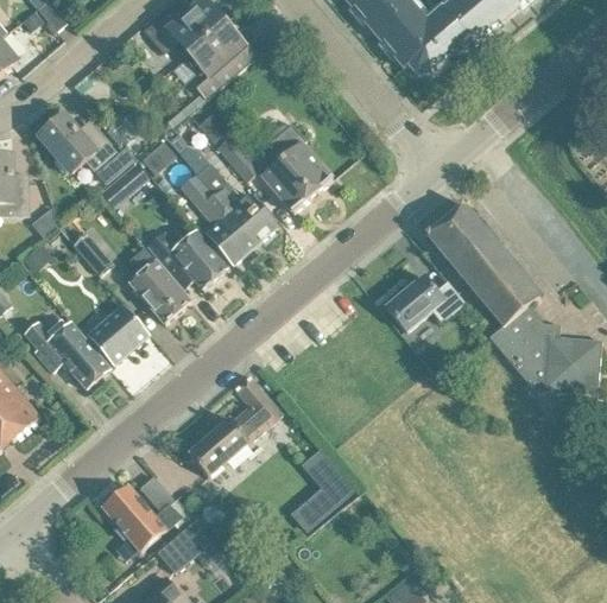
[(56,32),(68,23),(50,0),(48,0),(37,8),(56,32)]
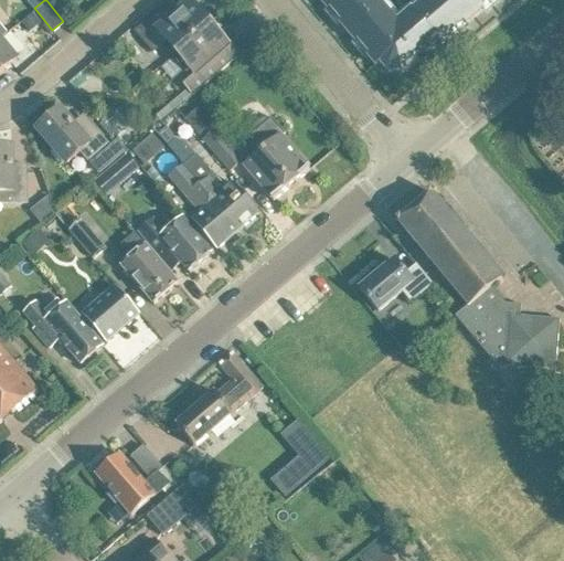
[(208,21),(190,0),(188,0),(169,16),(161,6),(134,29),(151,50),(165,39),(174,50),(208,21)]
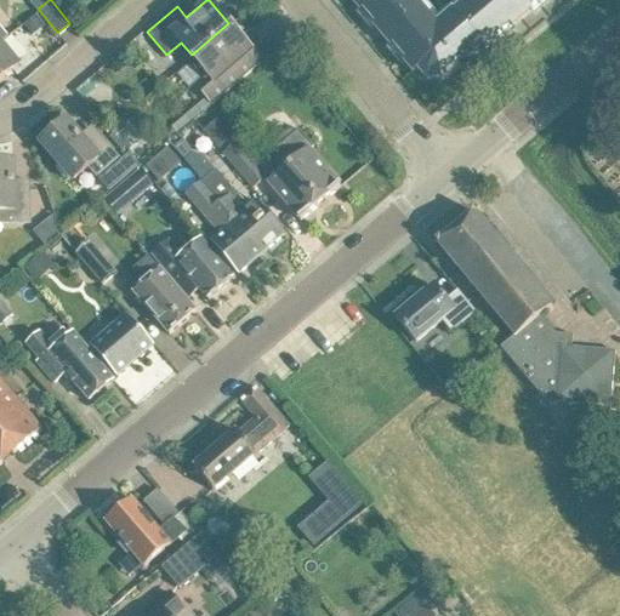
[(353,0),(359,7),(362,6),(369,13),(375,22),(373,23),(381,34),(390,44),(392,41),(399,50),(405,57),(403,58),(413,70),(416,67),(424,75),(441,77),(450,68),(458,62),(456,60),(464,53),(465,56),(470,52),(453,32),(448,35),(436,22),(434,20),(420,1),(419,0),(353,0)]
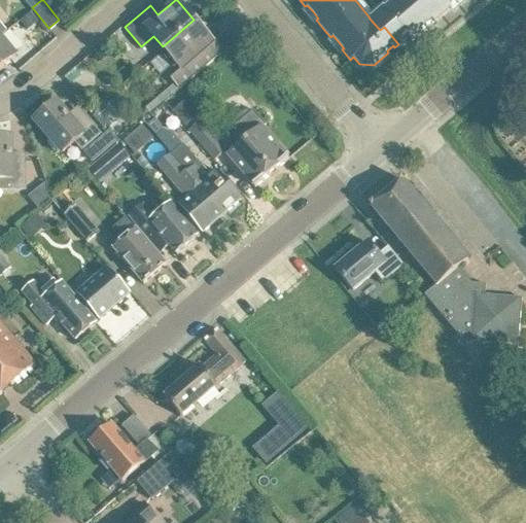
[(391,0),(383,7),(408,36),(411,39),(420,31),(418,29),(422,26),(425,24),(431,19),(433,21),(436,16),(442,13),(450,6),(449,4),(453,0),(391,0)]
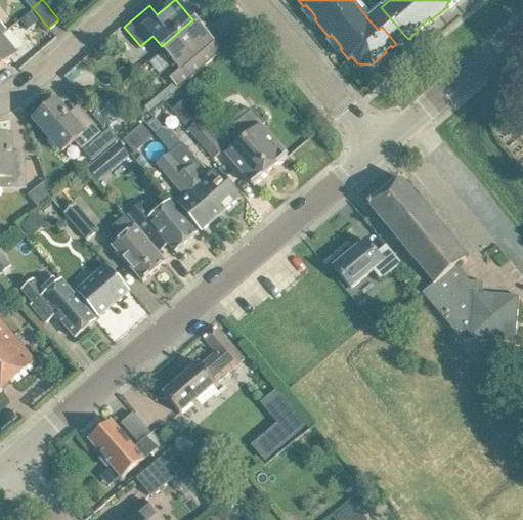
[(29,10),(18,18),(26,28),(36,19),(29,10)]
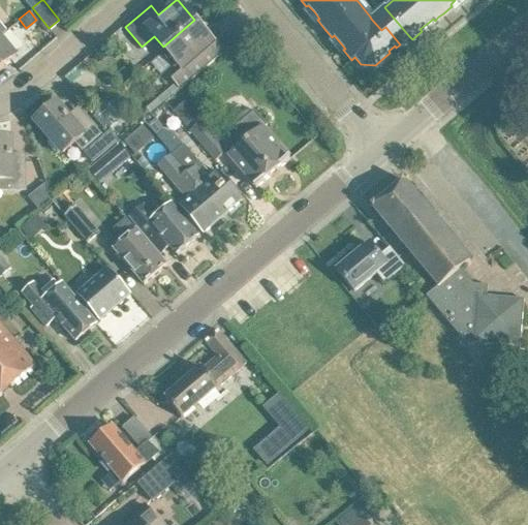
[(205,31),(194,20),(163,47),(182,67),(172,76),(181,86),(228,44),(211,25),(205,31)]
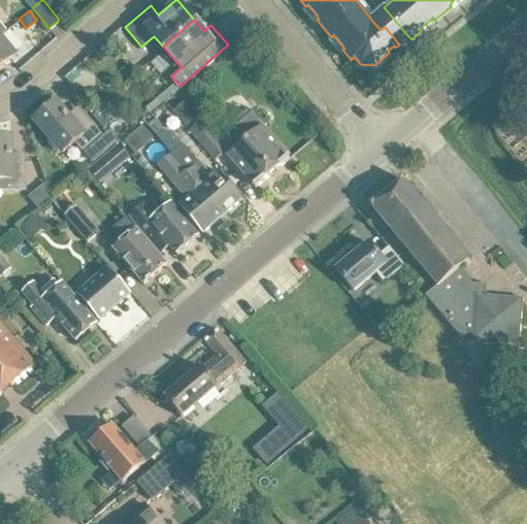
[(0,65),(14,54),(0,35),(0,65)]
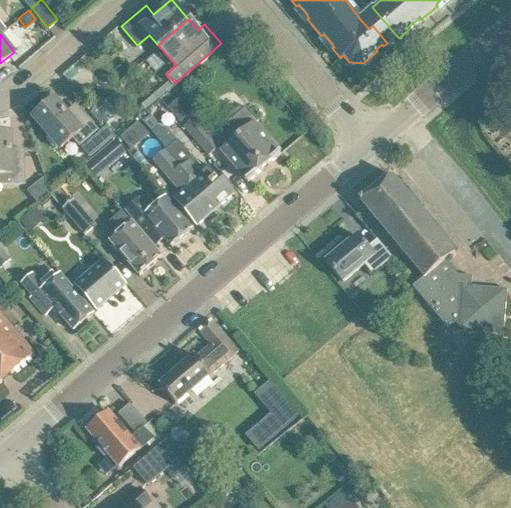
[(180,120),(191,110),(178,95),(167,105),(180,120)]
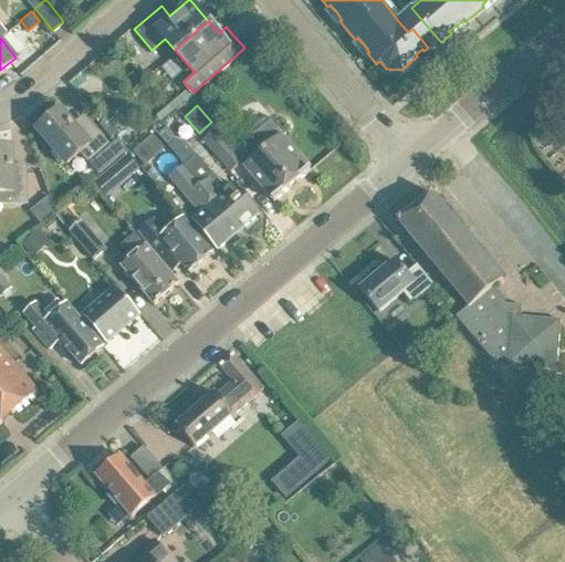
[(37,126),(52,145),(50,148),(50,153),(55,159),(60,159),(63,157),(66,160),(79,149),(86,158),(106,141),(86,117),(75,126),(59,106),(37,126)]
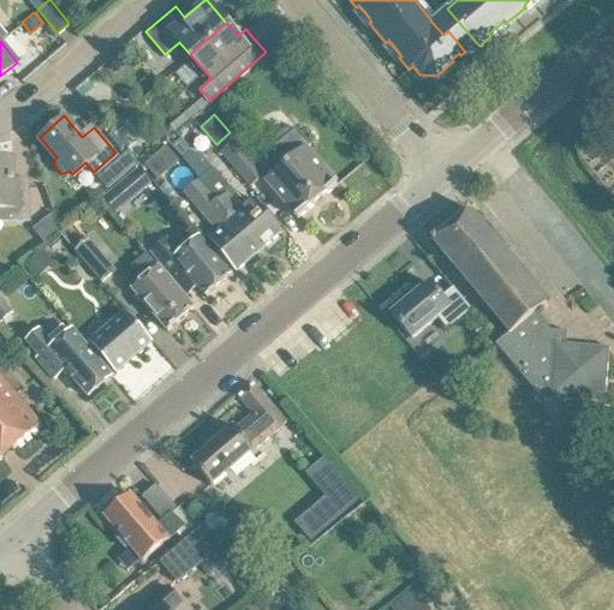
[(297,216),(316,199),(337,183),(305,147),(310,143),(296,126),(290,126),(284,127),(278,131),(274,136),(272,139),(272,142),(270,148),(272,149),(263,156),(275,172),(266,180),(281,197),(297,216)]
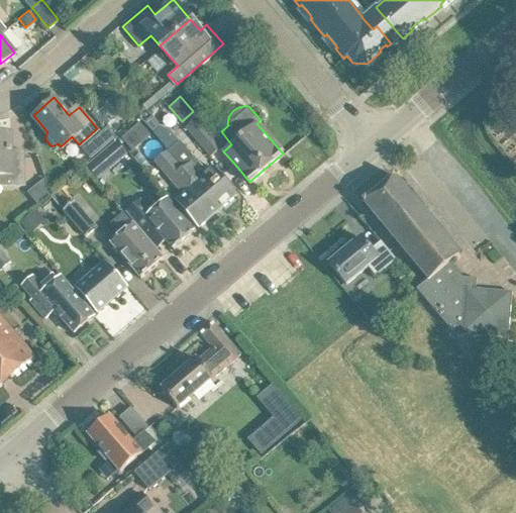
[(210,155),(220,145),(196,116),(185,125),(210,155)]
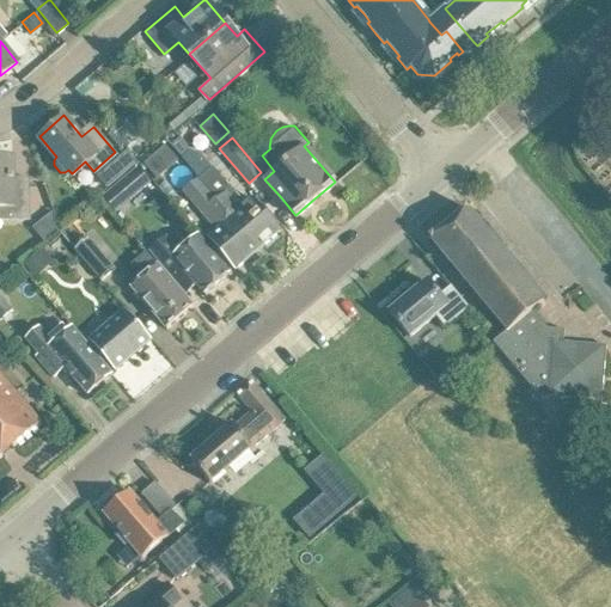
[(12,183),(11,155),(0,154),(0,218),(29,216),(28,183),(12,183)]
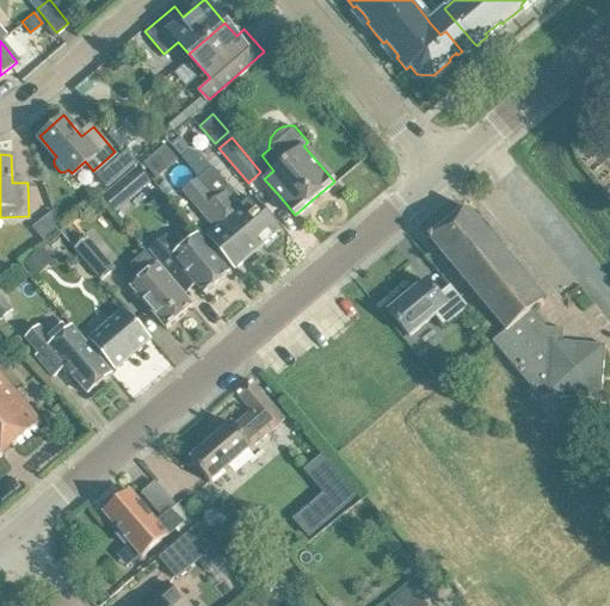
[(252,197),(245,204),(210,165),(197,177),(257,247),(278,228),(252,197)]
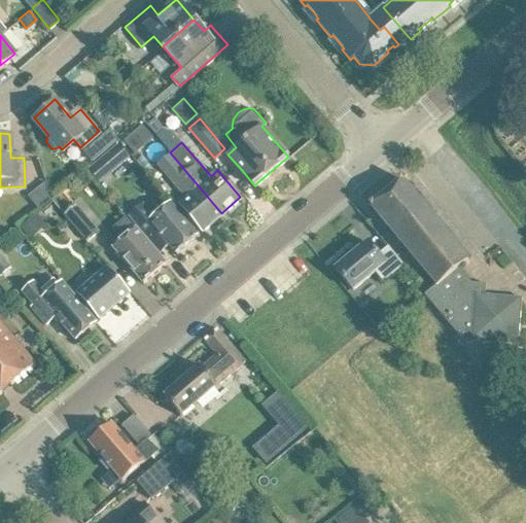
[(202,230),(221,213),(182,167),(169,178),(176,187),(177,186),(185,198),(179,203),(188,214),(202,230)]
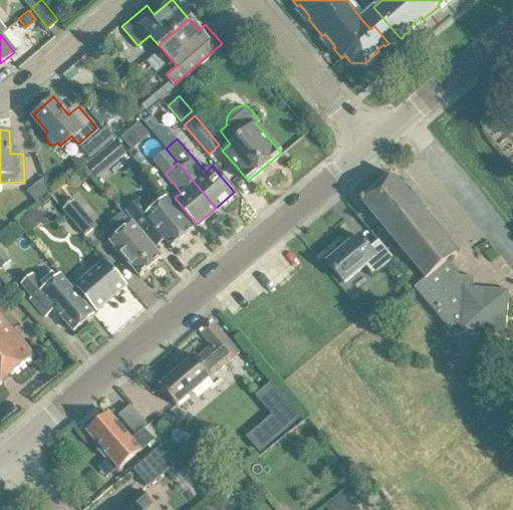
[(504,334),(507,296),(508,287),(472,284),(473,275),(460,273),(447,258),(456,251),(391,172),(359,198),(425,275),(414,285),(448,326),(452,322),(459,323),(458,330),(504,334)]
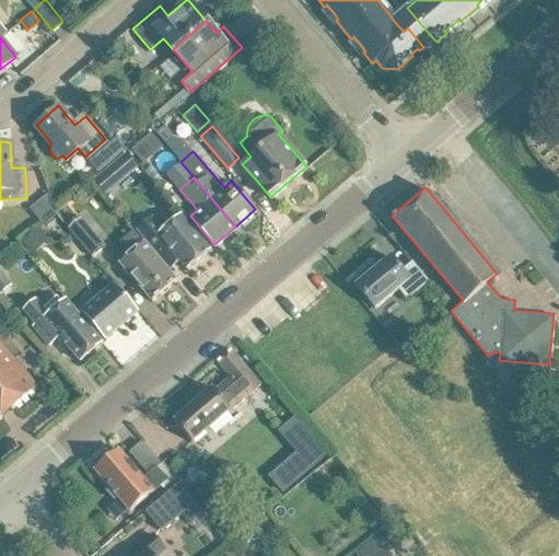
[(39,219),(54,208),(42,194),(28,206),(39,219)]
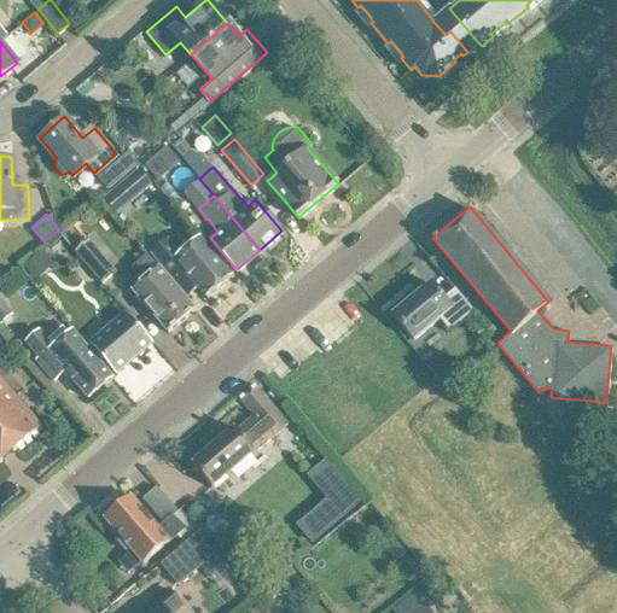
[(232,274),(199,235),(180,251),(168,237),(151,250),(187,293),(197,285),(205,296),(232,274)]
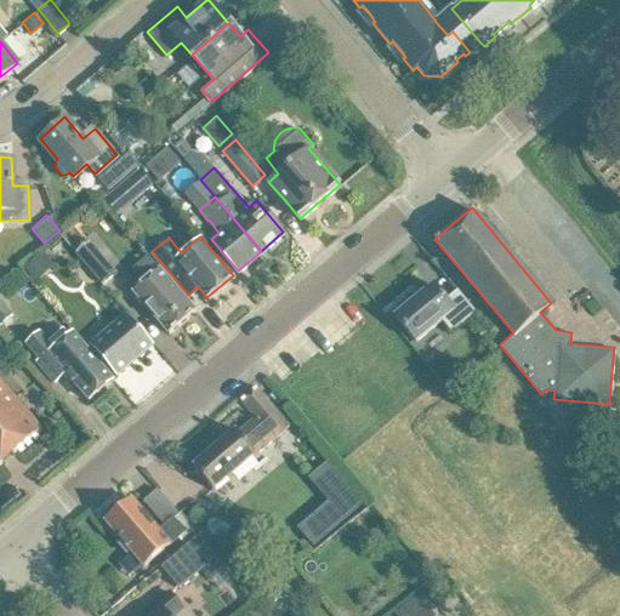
[(101,281),(115,269),(89,238),(74,250),(101,281)]
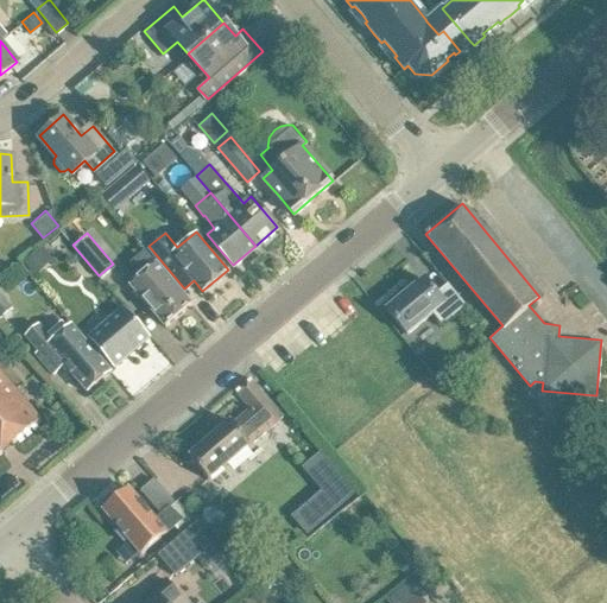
[(190,303),(143,247),(128,260),(140,273),(130,283),(131,284),(130,289),(134,293),(139,293),(164,324),(190,303)]
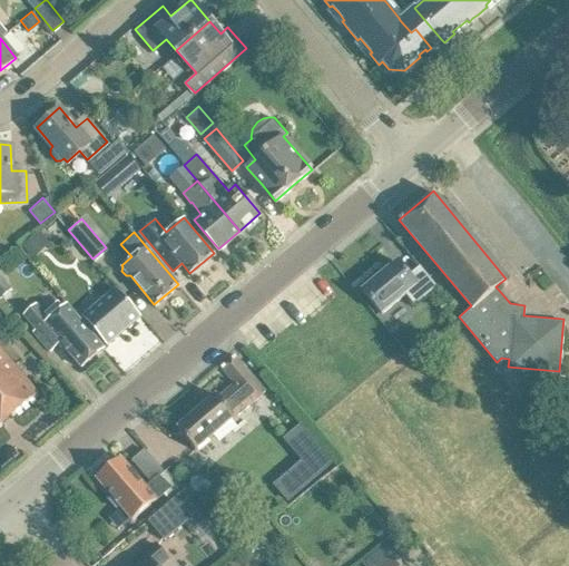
[(408,273),(396,260),(362,289),(380,311),(405,291),(413,302),(435,284),(419,264),(408,273)]
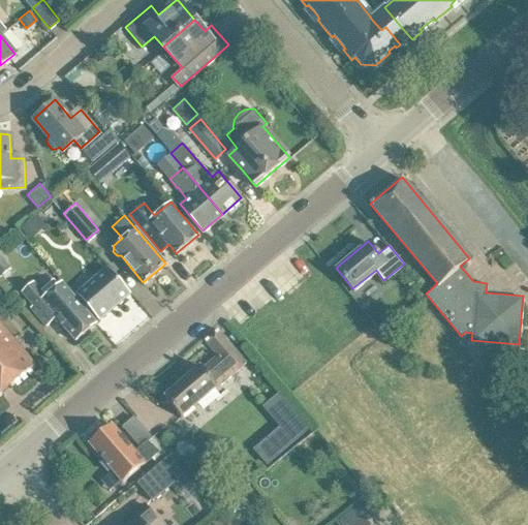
[(0,273),(8,268),(0,256),(0,273)]
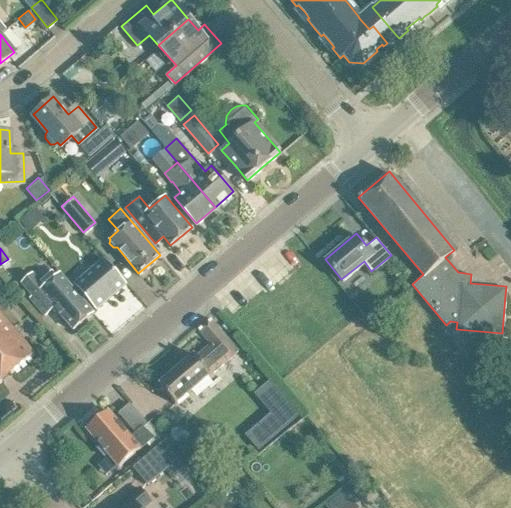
[(96,308),(125,283),(112,268),(103,257),(74,282),(83,293),(96,308)]
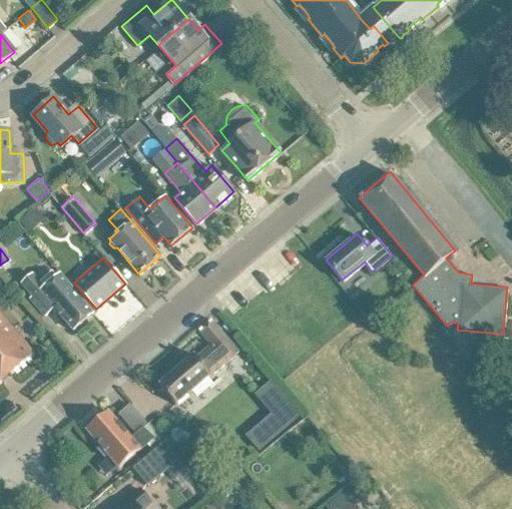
[(57,278),(51,271),(39,281),(32,273),(21,282),(32,295),(29,297),(43,314),(52,306),(72,329),(92,312),(79,297),(60,275),(57,278)]
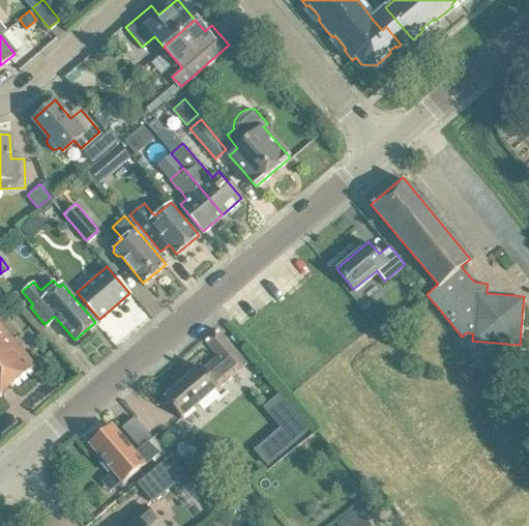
[(0,392),(35,363),(0,321),(0,392)]
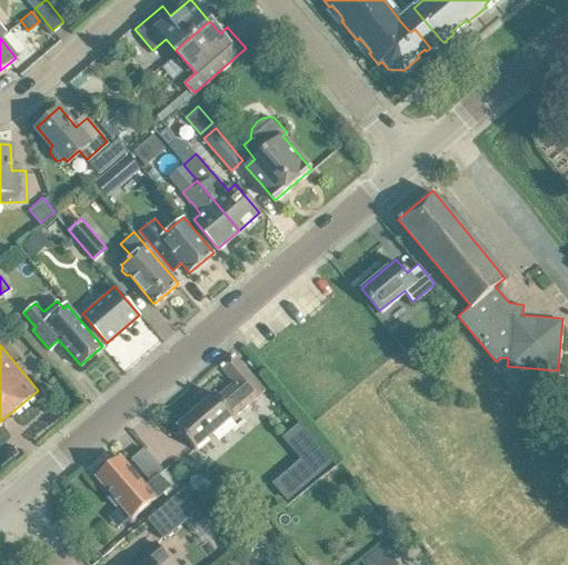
[(215,393),(176,426),(193,447),(235,414),(265,388),(259,382),(248,369),(233,353),(220,364),(233,380),(217,394),(215,393)]
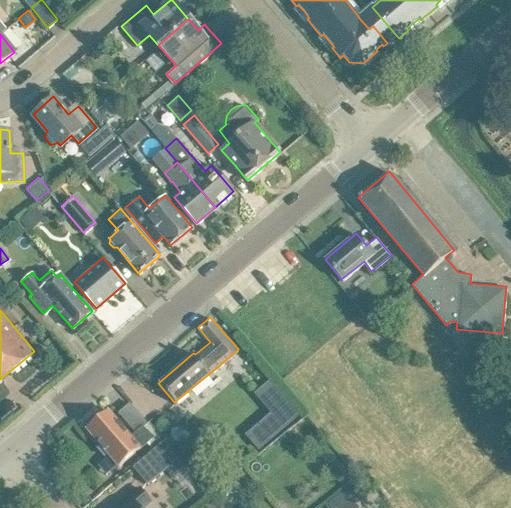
[(272,412),(247,432),(259,446),(297,414),(268,381),(255,393),(272,412)]
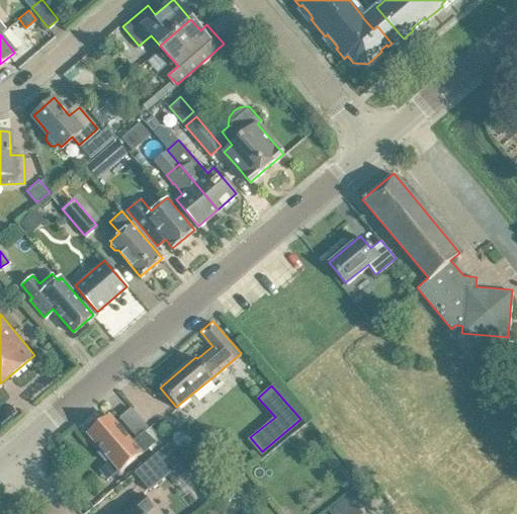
[(108,457),(119,469),(153,441),(145,430),(149,427),(131,406),(118,416),(137,437),(132,441),(108,414),(99,422),(94,420),(88,425),(89,430),(87,432),(100,447),(96,451),(104,461),(108,457)]
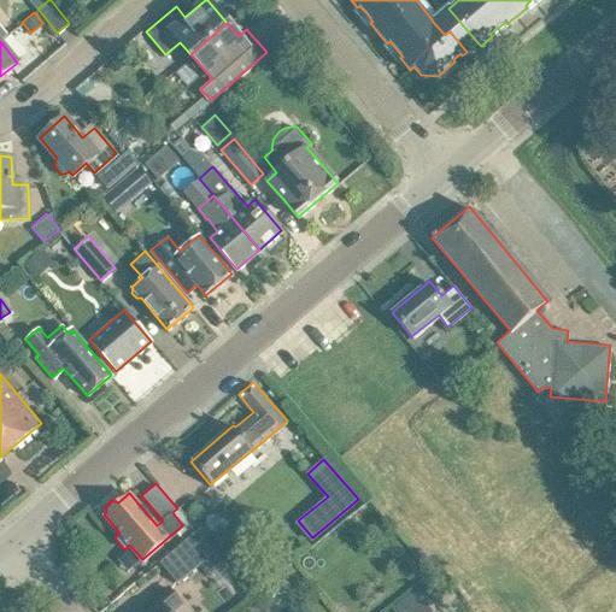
[(176,582),(215,549),(198,529),(159,562),(176,582)]
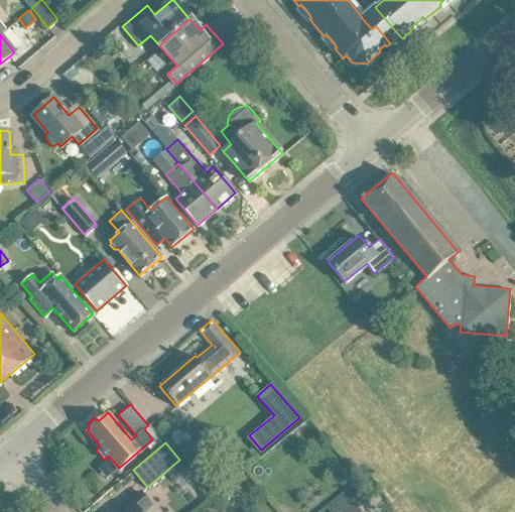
[(140,511),(151,504),(140,491),(129,500),(131,503),(119,511),(140,511)]
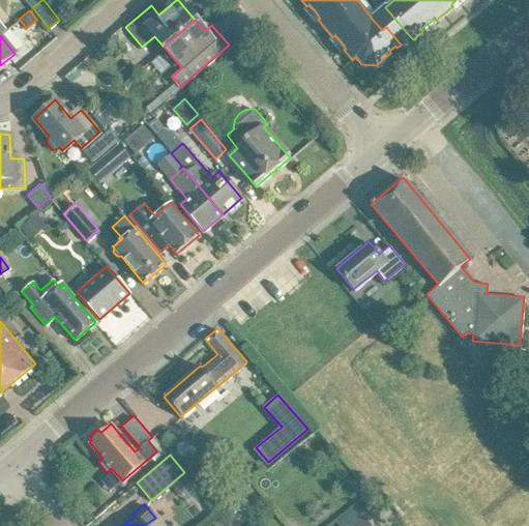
[(372,525),(362,515),(348,525),(372,525)]
